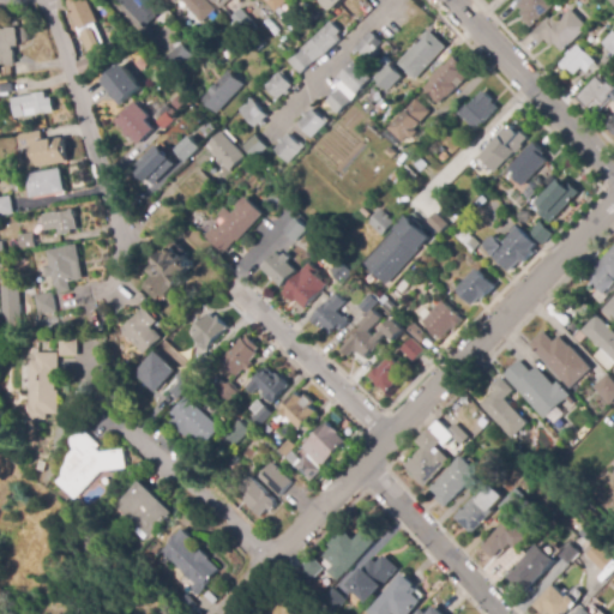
[(82,34),(80,30),(79,31),(67,2),(72,0),(79,0),(80,1),(84,0),(88,0),(97,23),(88,26),(90,30),(82,34)]
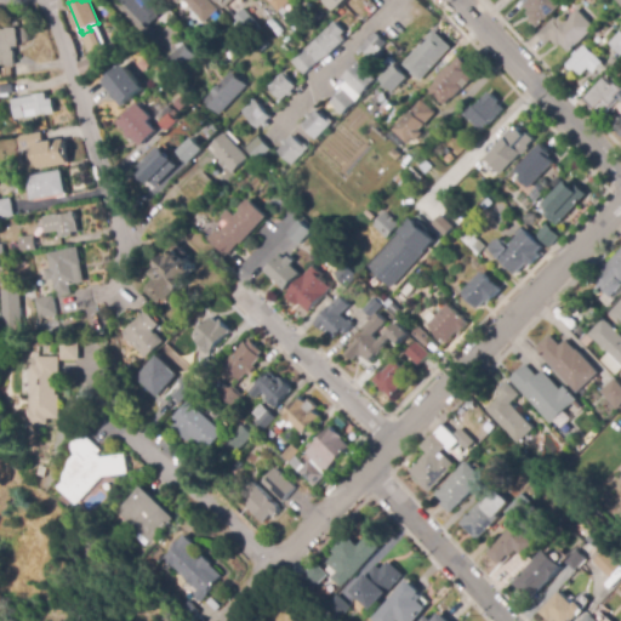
[(142,26),(119,0),(158,0),(164,6),(142,26)]
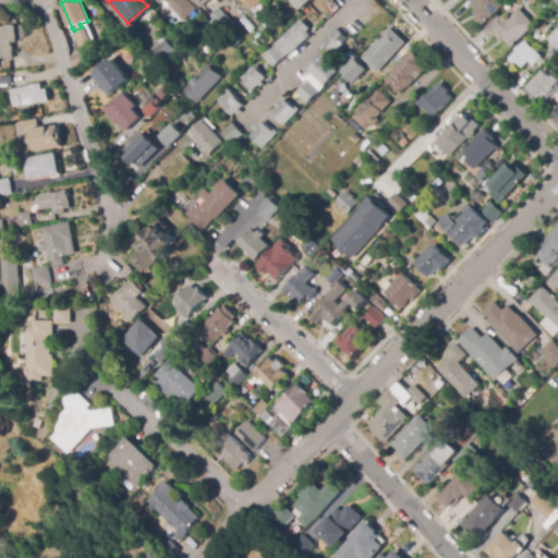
[(187,0),(196,10),(183,21),(165,0),(164,0),(160,3),(158,1),(153,5),(147,0),(187,0)]
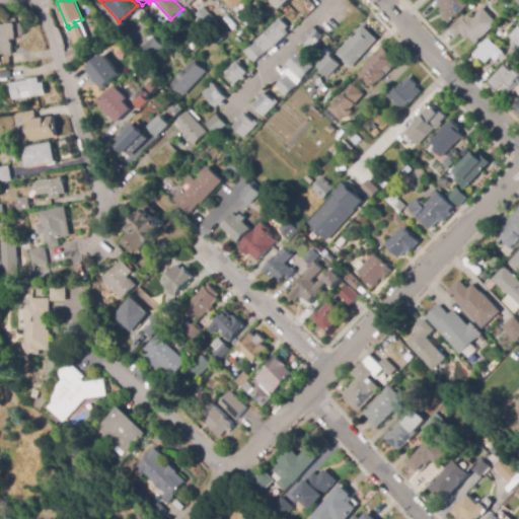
[(236,13),(232,9),(232,10),(222,0),(242,0),(243,1),(236,6),(239,10),(236,13)]
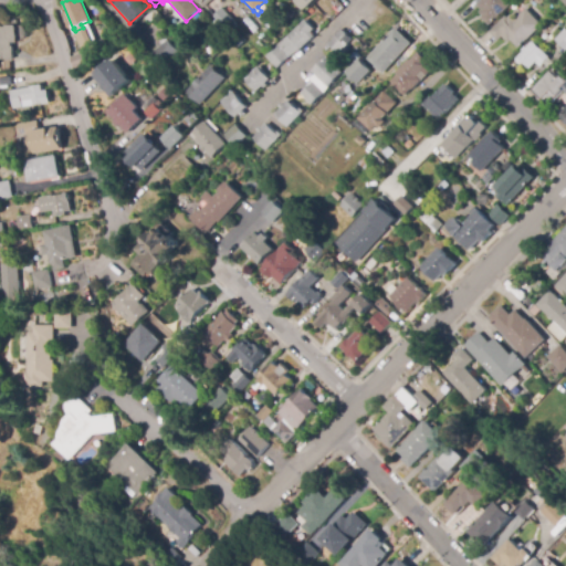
[(313,0),(304,9),(295,0),(313,0)]
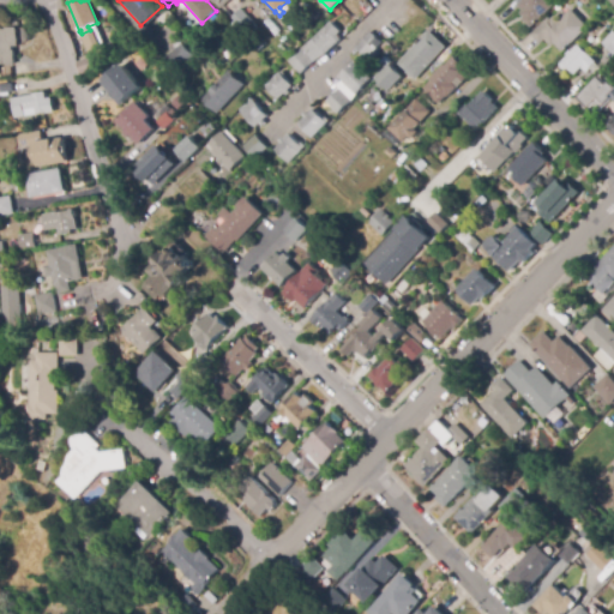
[(531,28),(523,19),(524,18),(521,13),(523,11),(518,6),(524,1),(523,0),(553,0),(557,4),(531,28)]
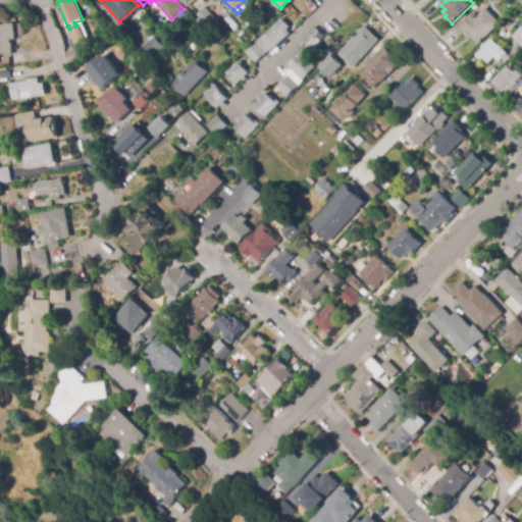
[(211,32),(203,22),(201,24),(197,19),(199,18),(197,15),(205,7),(219,24),(211,32)]
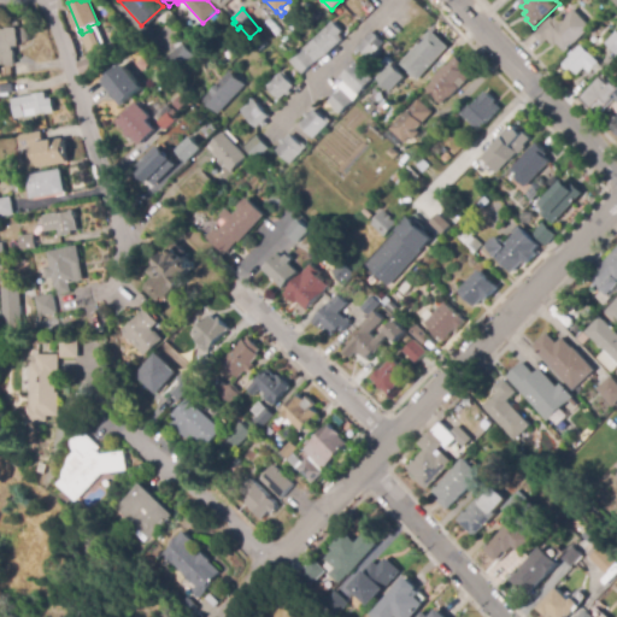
[(565,53),(558,45),(554,47),(548,41),(544,45),(534,35),(552,18),(554,19),(558,16),(562,21),(574,10),(592,29),(565,53)]
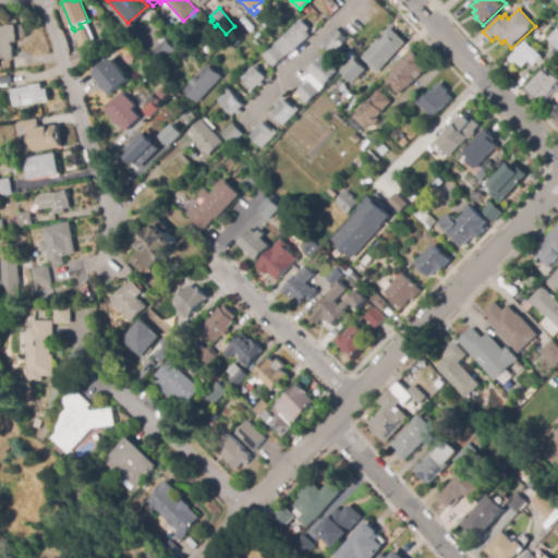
[(249,34),(239,23),(245,16),(256,27),(249,34)]
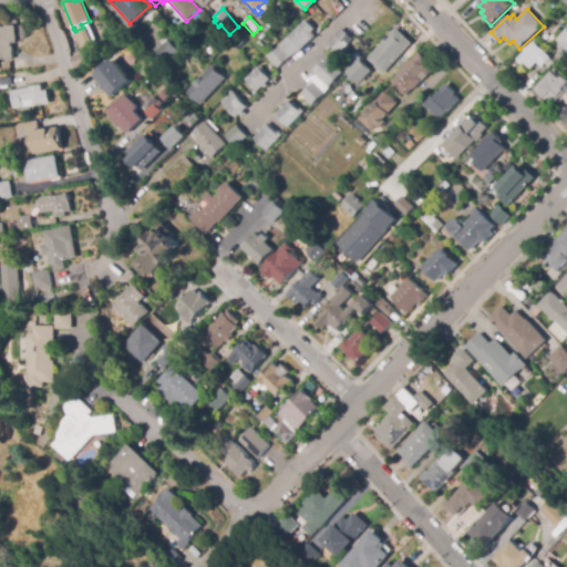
[(274,64),(267,58),(285,41),(285,40),(307,20),(316,30),(312,33),(316,37),(301,50),(290,58),(282,64),(277,69),(274,64)]
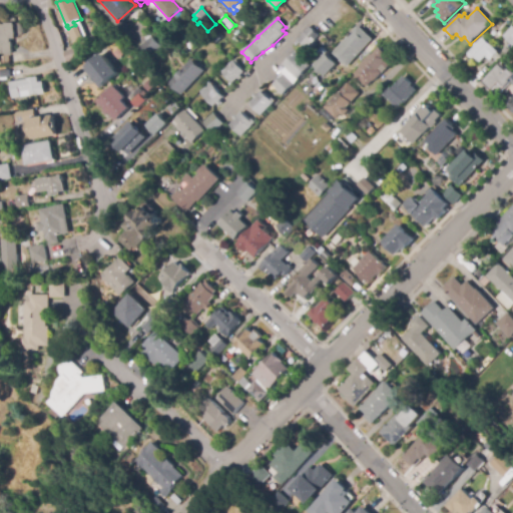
[(0,54),(0,25),(5,25),(5,23),(15,23),(15,39),(10,39),(10,42),(12,42),(12,54),(0,54)]
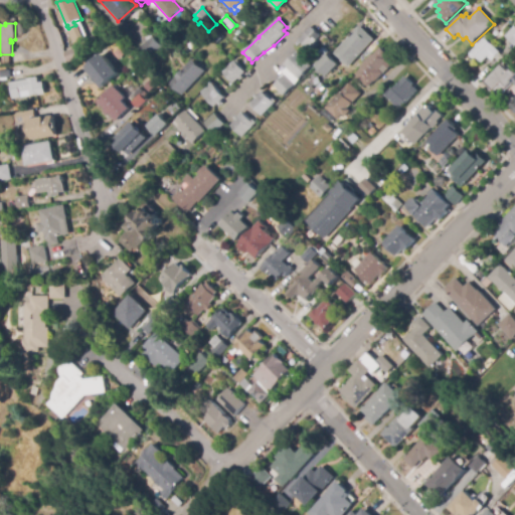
[(339,58),(335,54),(361,25),(375,39),(358,57),(349,67),(339,58)]
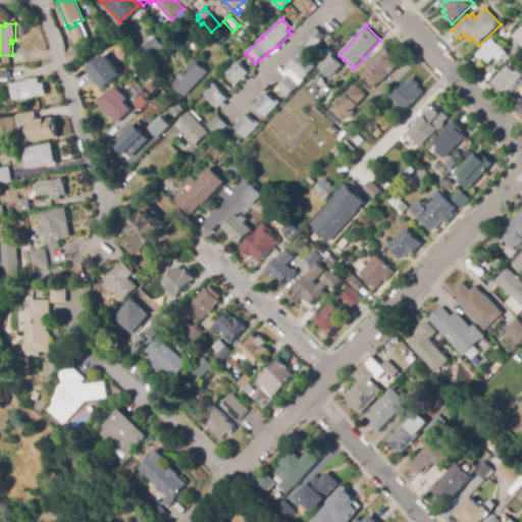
[(521,47),(512,37),(521,27),(521,47)]
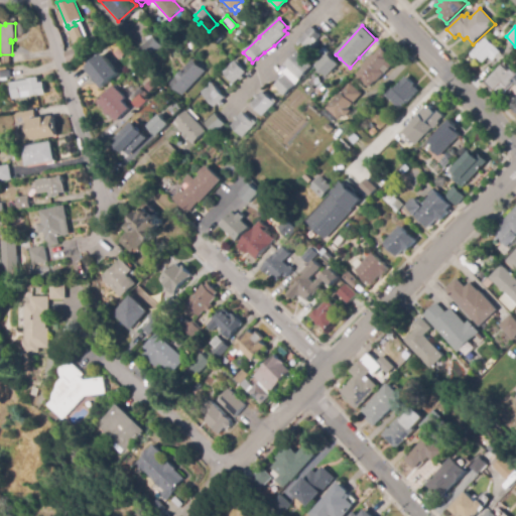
[(145,59),(137,50),(153,36),(163,47),(149,59),(147,61),(145,59)]
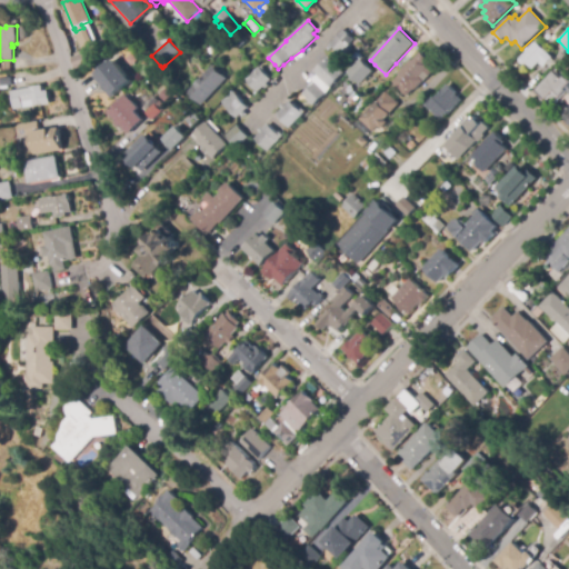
[(520,63),(520,62),(519,59),(537,41),(553,58),(548,62),(543,68),(539,63),(533,69),(527,63),(526,66),(522,66),(520,63)]
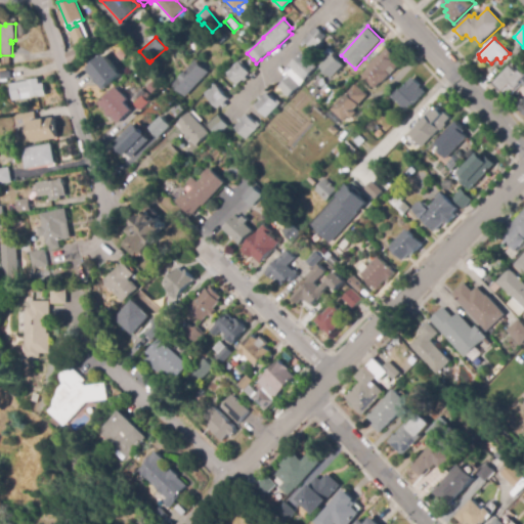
[(376,58),(379,55),(381,56),(390,48),(397,56),(395,58),(394,59),(396,61),(388,70),(390,72),(375,86),(364,75),(369,70),(367,67),(376,58)]
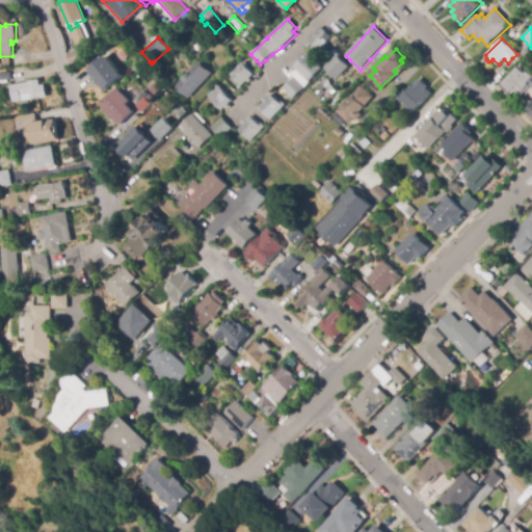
[(70,62),(68,55),(81,50),(84,59),(78,61),(71,64),(70,62)]
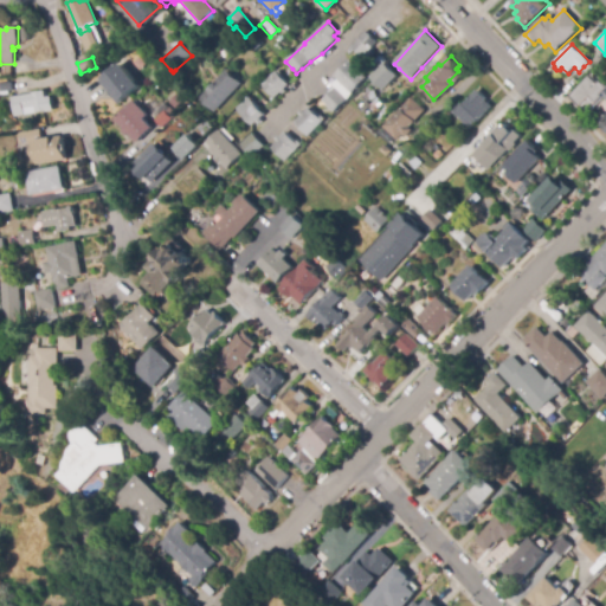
[(123,59),(142,84),(118,103),(98,78),(123,59)]
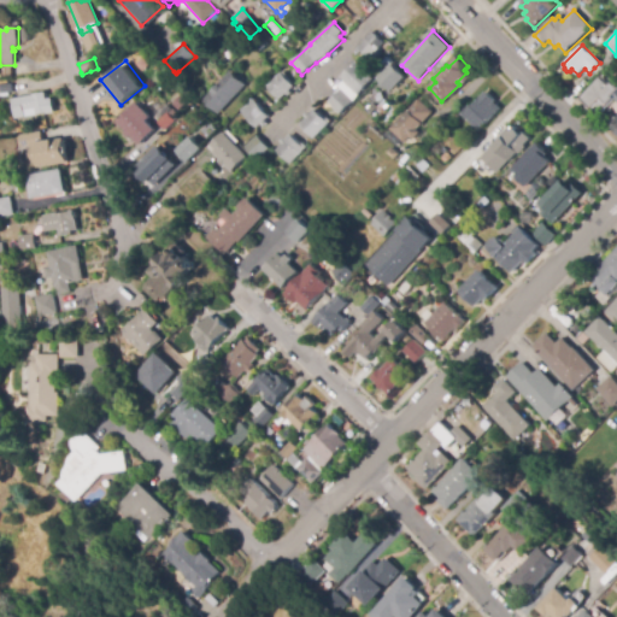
[(348,70),(356,62),(364,70),(374,78),(358,95),(340,78),(348,70)]
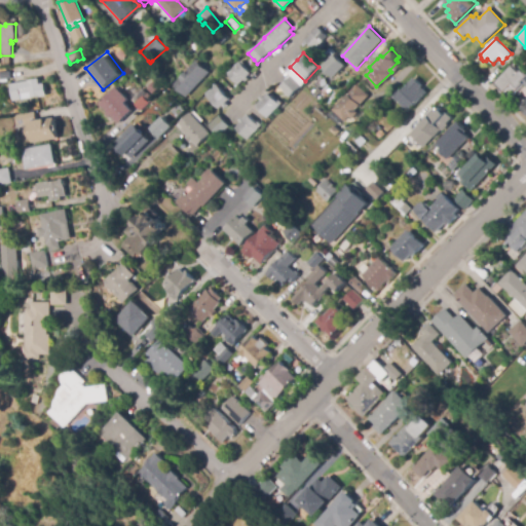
[(330,60),(335,54),(340,60),(346,66),(335,78),(323,68),(330,60)]
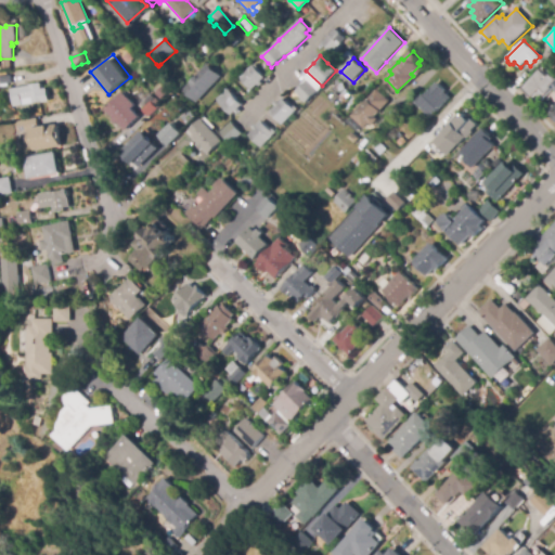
[(196,103),(183,90),(208,64),(221,77),(196,103)]
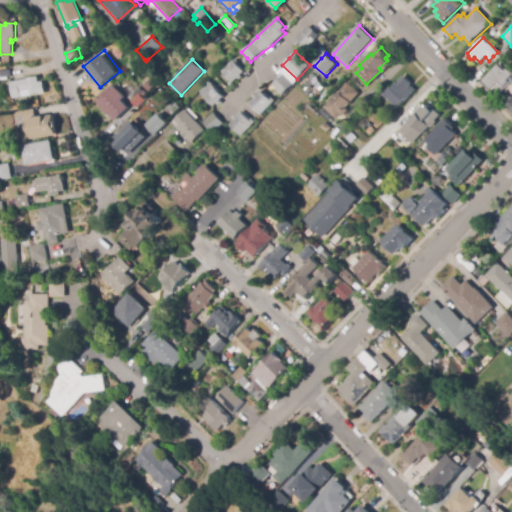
[(232,83),(222,71),(234,60),(235,61),(236,60),(239,63),(237,64),(245,72),(241,76),(242,78),(240,80),(238,78),(232,83)]
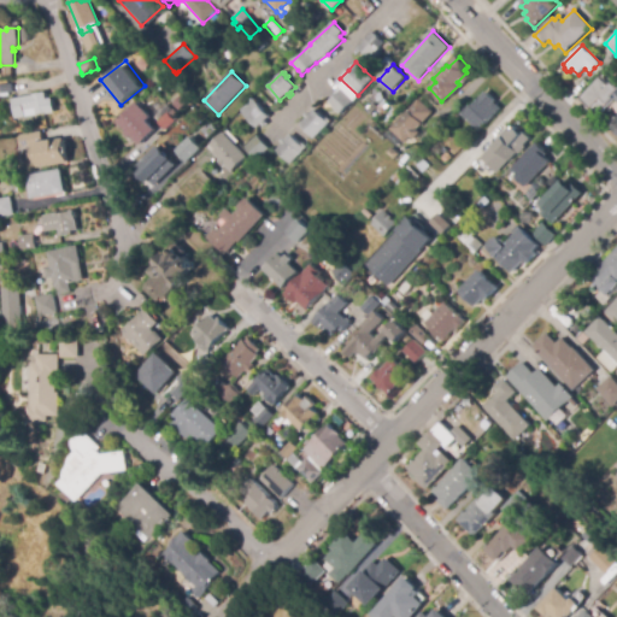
[(598,116),(580,99),(600,77),(609,87),(612,83),(616,87),(616,86),(616,103),(613,99),(598,116)]
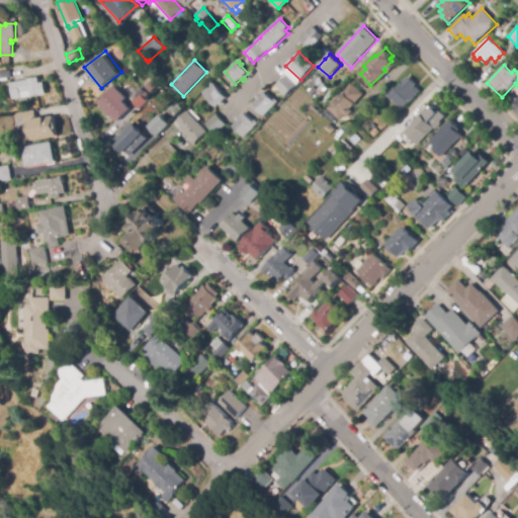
[(286,96),(276,86),(287,76),(296,85),(286,96)]
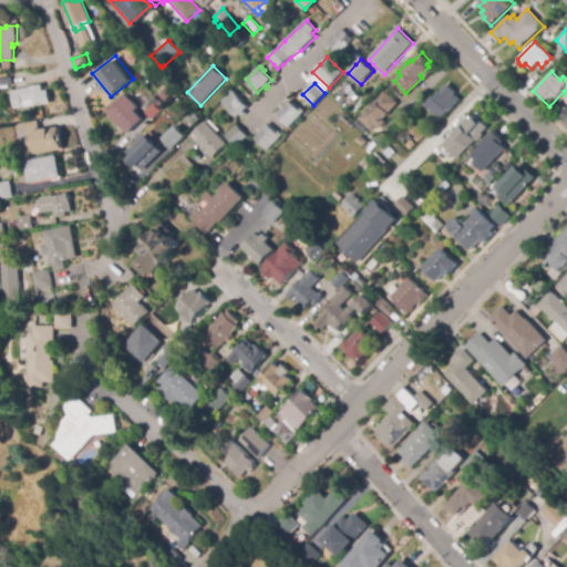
[(343,95),(340,88),(350,84),(353,92),(343,95)]
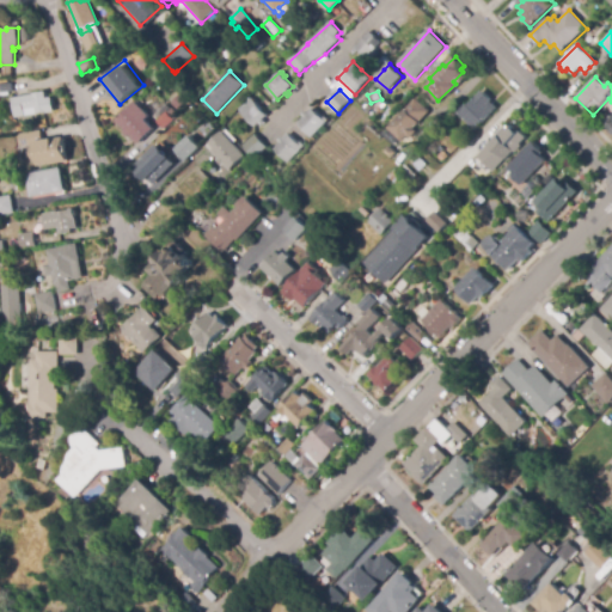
[(476,132),(457,112),(463,105),(466,108),(483,91),(493,101),(491,103),(497,109),(476,132)]
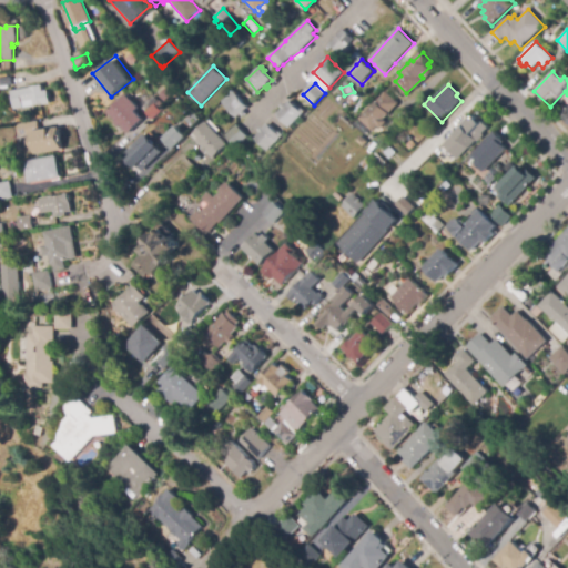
[(12,110),(9,92),(31,88),(42,85),(46,102),(12,110)]
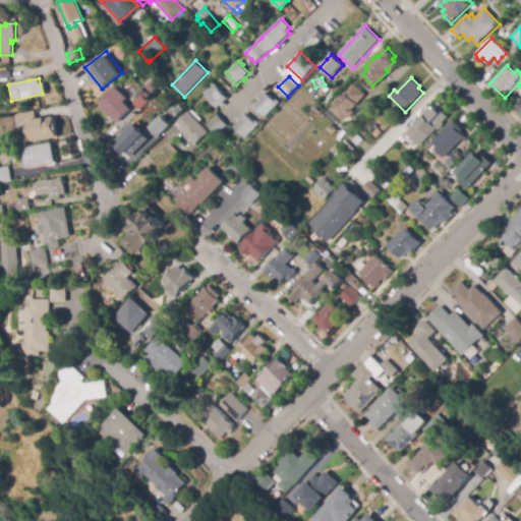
[(153,80),(160,89),(152,95),(145,87),(153,80)]
